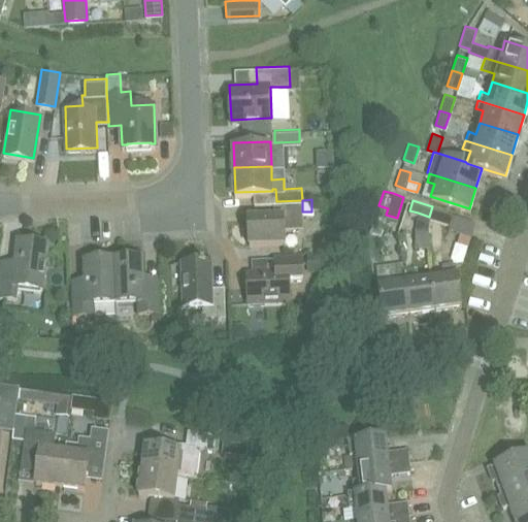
[(453,213),(432,206),(429,217),(450,223),(453,213)]
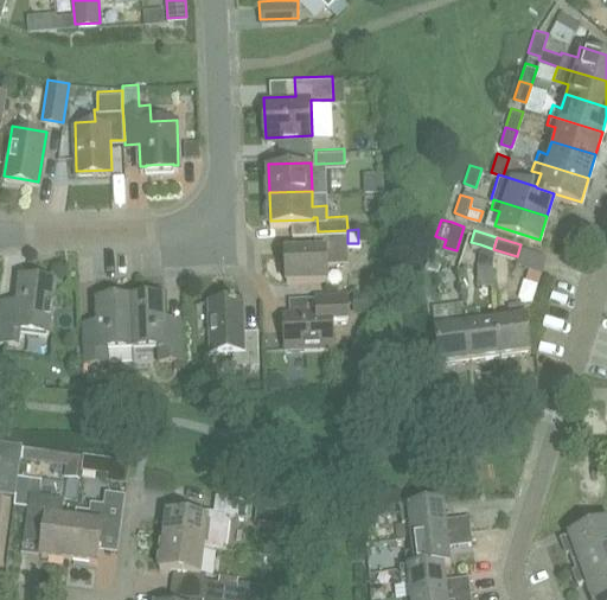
[(326,260),(349,259),(349,243),(285,247),(286,278),(326,276),(326,260)]
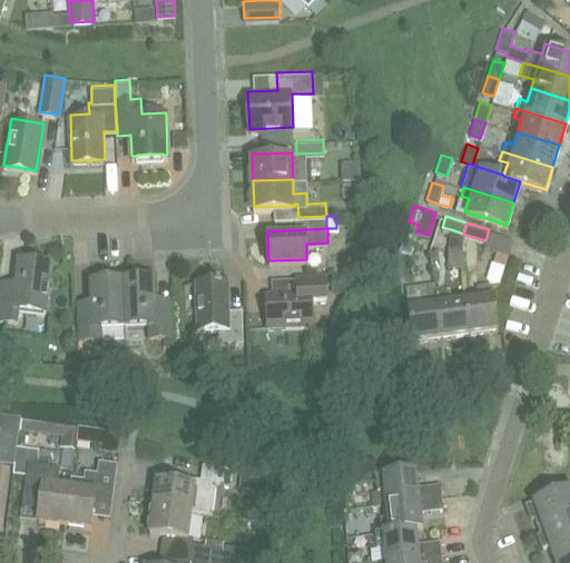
[(451,229),(449,245),(462,247),(463,234),(451,229)]
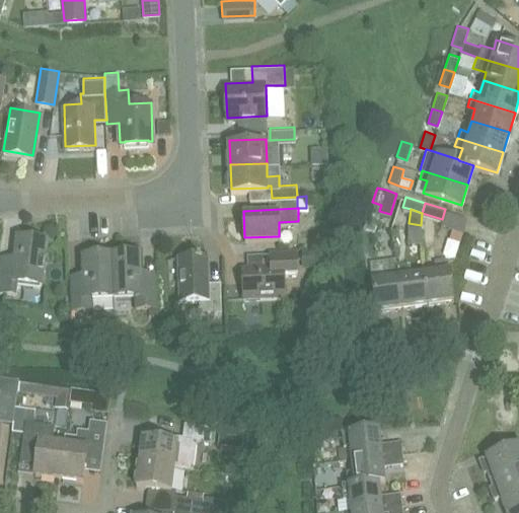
[(42,282),(47,238),(18,234),(14,264),(1,262),(0,273),(0,289),(15,291),(17,280),(42,282)]
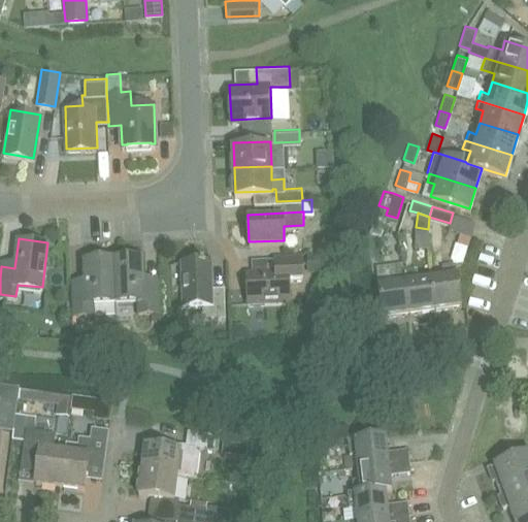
[(289,276),(302,275),(301,254),(274,255),(275,267),(246,268),(248,301),(290,299),(289,276)]
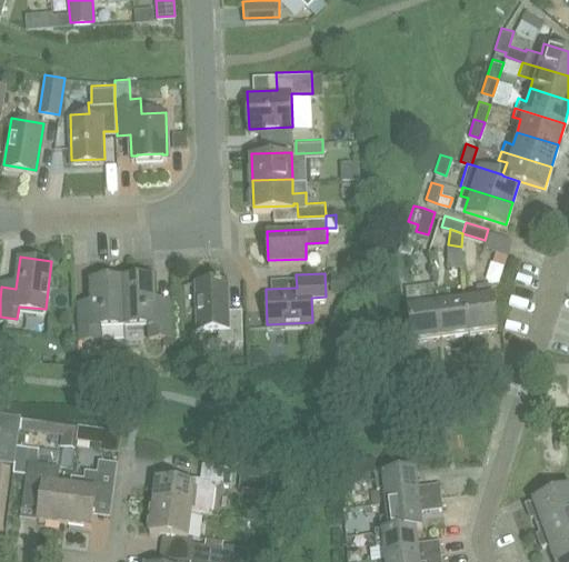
[(153,277),(122,278),(125,323),(146,322),(147,334),(171,334),(170,297),(155,298),(153,277)]
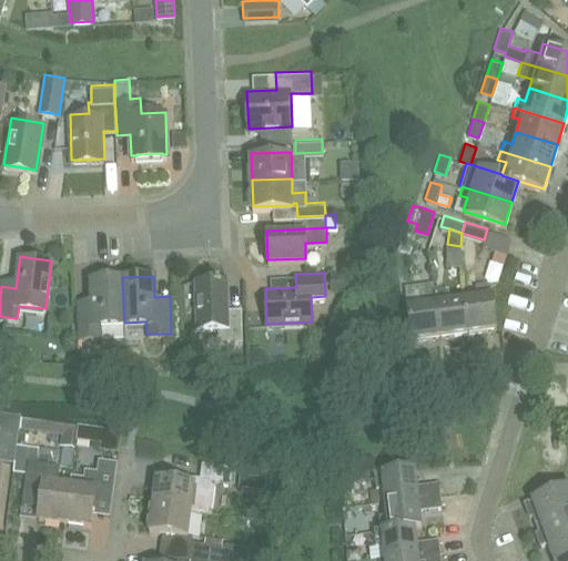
[(124,323),(122,277),(91,278),(92,299),(75,301),(78,337),(101,336),(101,324),(124,323)]
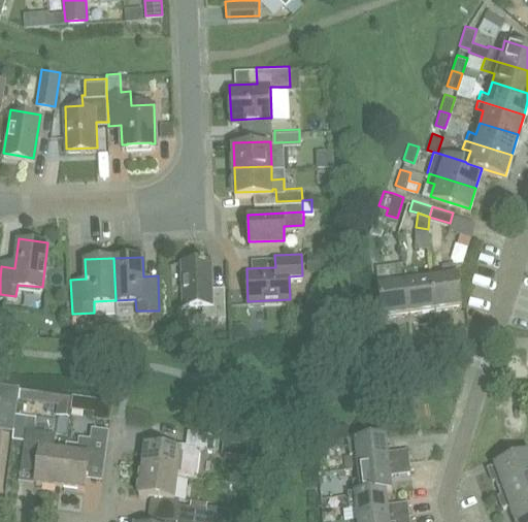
[(202,317),(225,316),(223,285),(211,285),(210,258),(182,259),(184,305),(202,304),(202,317)]
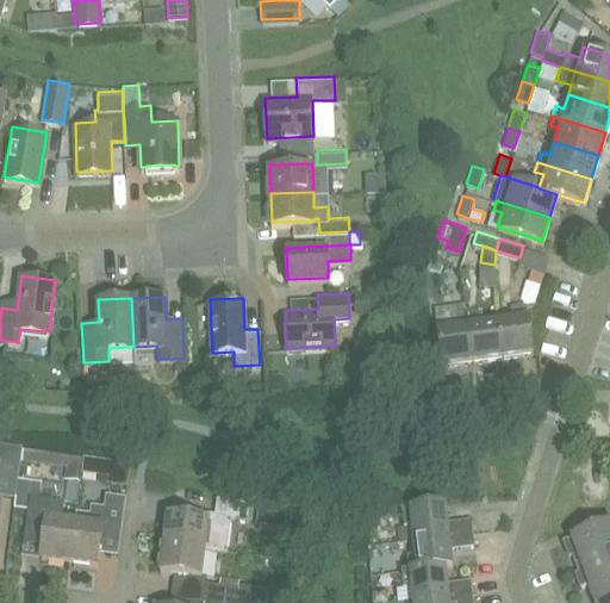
[(497,318),(502,354),(533,350),(526,302),(508,304),(509,316),(497,318)]
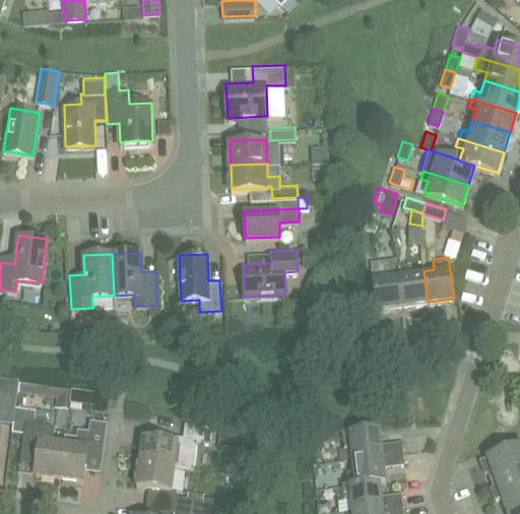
[(397,264),(402,306),(428,302),(424,271),(411,272),(410,263),(397,264)]
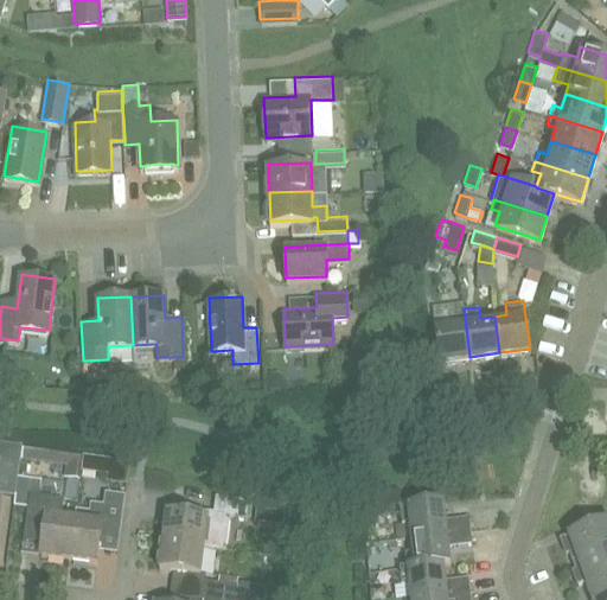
[(470,357),(464,308),(448,311),(449,323),(435,325),(440,361),(470,357)]
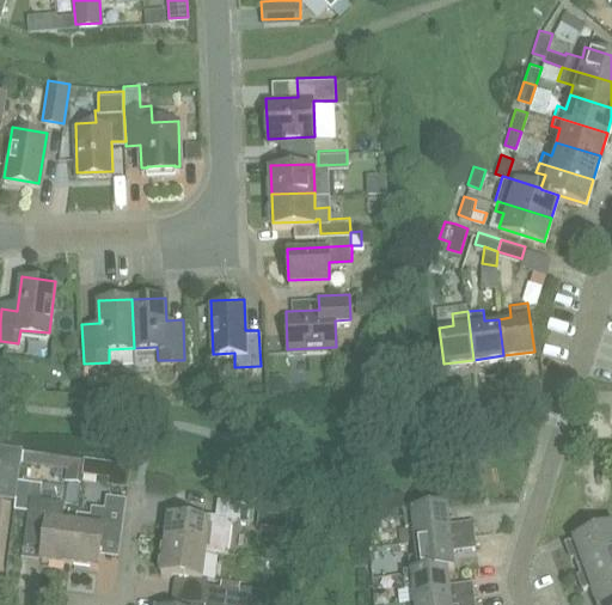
[(274,343),(286,343),(285,315),(273,315),(274,343)]
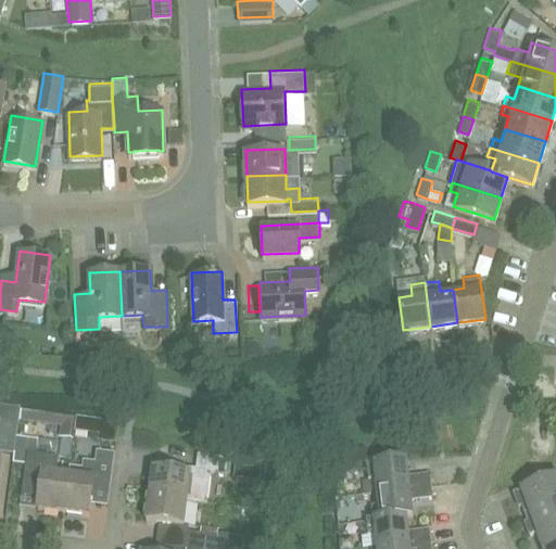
[(33,406),(20,404),(19,417),(61,422),(59,434),(72,436),(75,411),(33,406)]
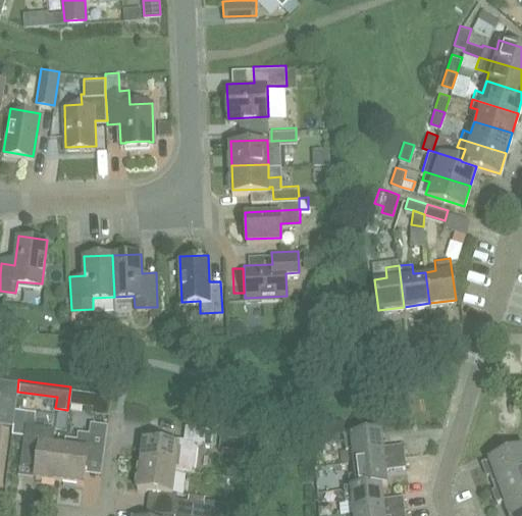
[(0,397),(0,419),(13,421),(15,406),(17,392),(1,390),(0,397)]
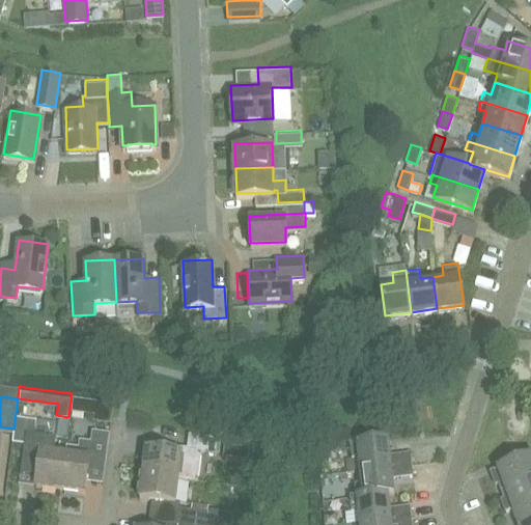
[(95,411),(95,416),(109,418),(112,401),(98,398),(95,411)]
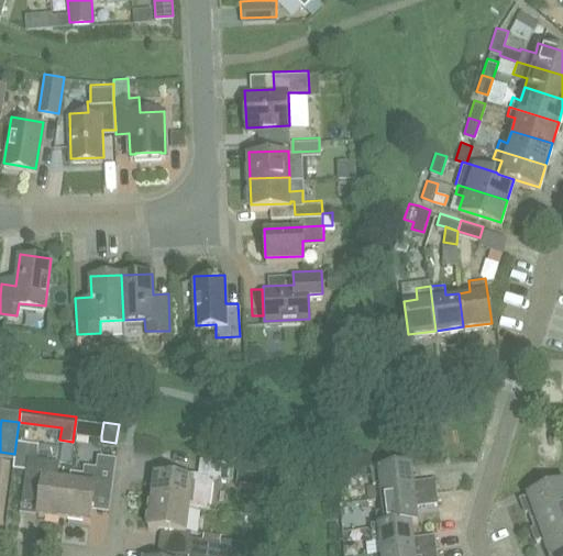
[(55,476),(57,459),(50,458),(51,449),(37,447),(39,441),(17,437),(14,454),(12,465),(30,467),(28,485),(40,487),(36,511),(63,514),(67,478),(55,476)]
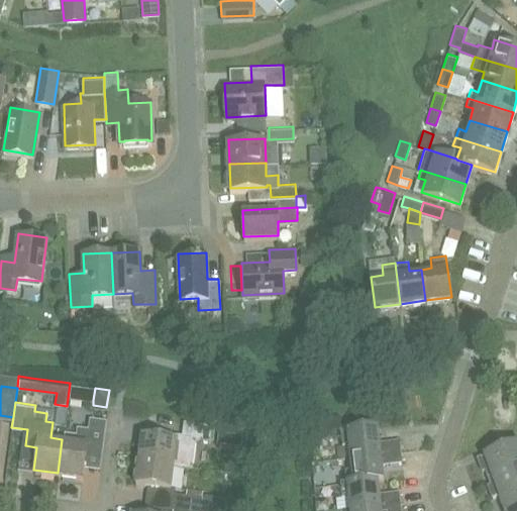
[(102,445),(106,418),(89,416),(88,426),(77,425),(74,441),(62,439),(58,473),(82,477),(86,443),(102,445)]
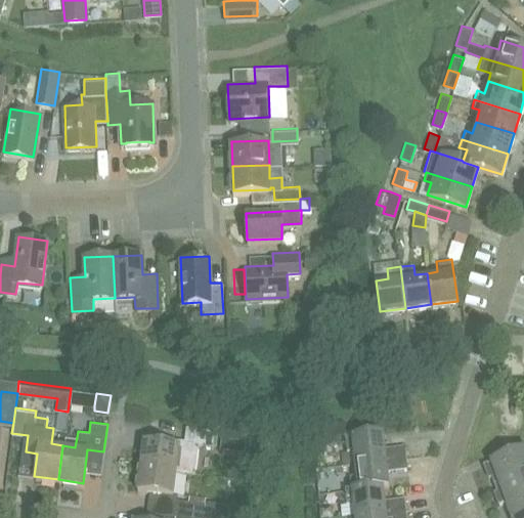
[(140,464),(175,468),(194,471),(199,442),(213,444),(215,428),(186,424),(184,440),(178,439),(178,444),(143,439),(140,464)]
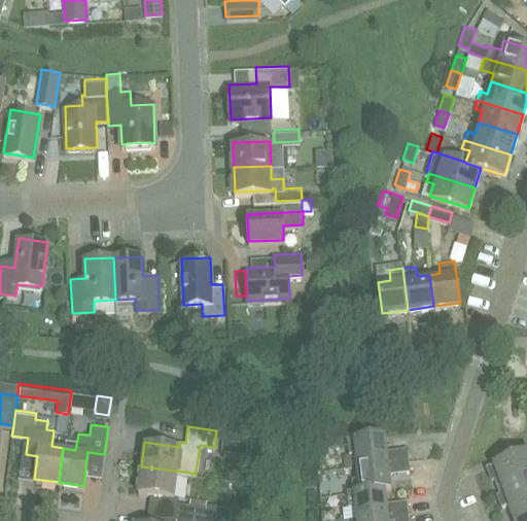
[(225,427),(222,448),(245,451),(248,430),(225,427)]
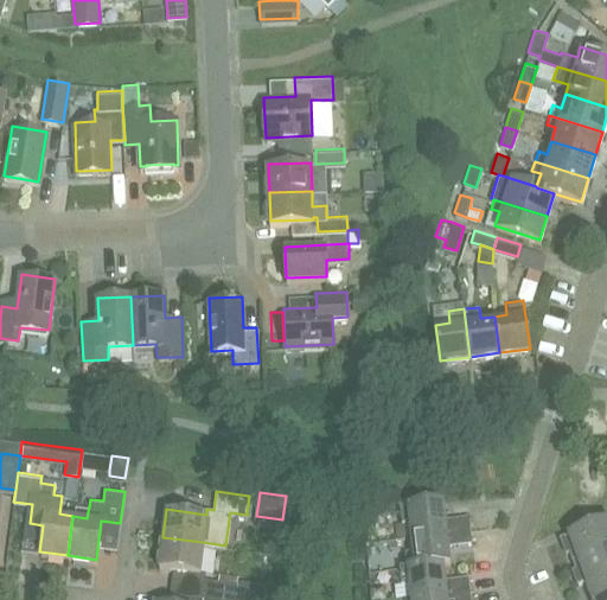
[(409,534),(470,527),(468,512),(445,515),(443,499),(400,504),(401,519),(408,518),(409,534)]
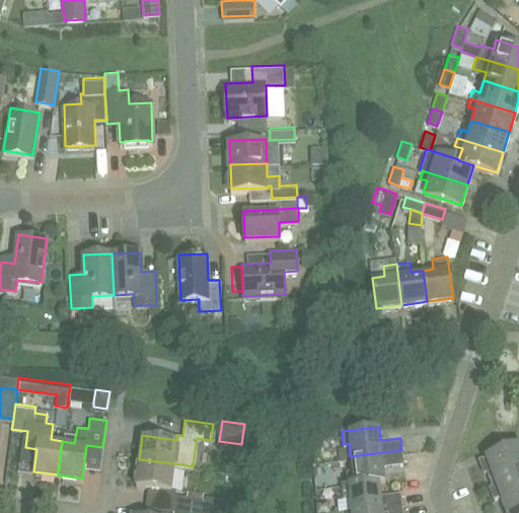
[(484,469),(490,467),(493,474),(518,464),(518,441),(485,455),(479,457),(484,469)]
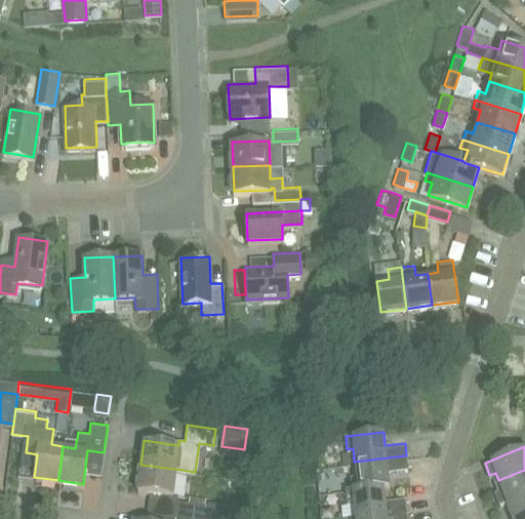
[(382,484),(382,485),(389,484),(387,469),(407,467),(406,455),(354,462),(356,475),(350,475),(351,487),(351,488),(382,484)]
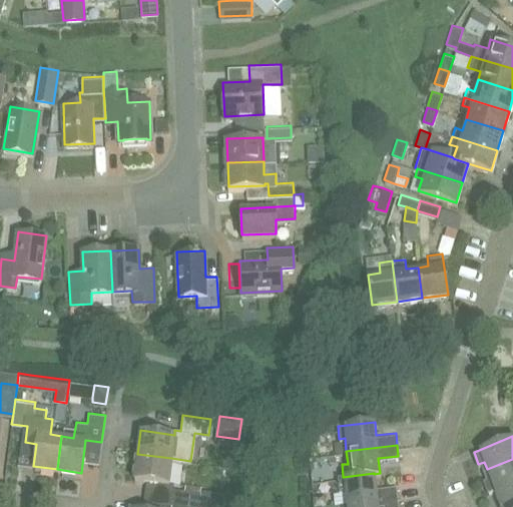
[(168,482),(171,458),(137,454),(134,477),(168,482)]
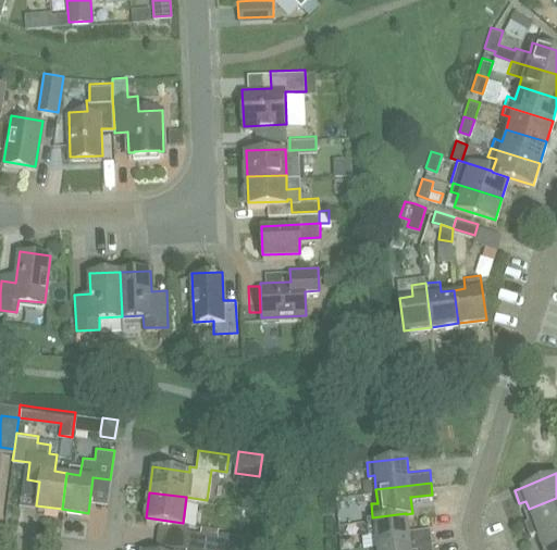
[(530,533),(536,529),(556,522),(556,498),(529,509),(532,517),(525,520),(530,533)]
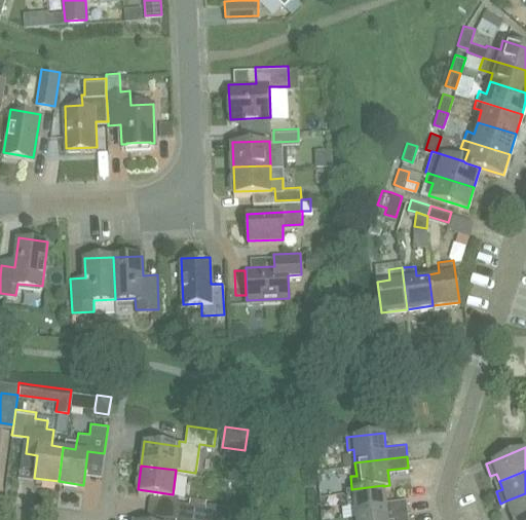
[(355,515),(407,509),(406,496),(385,498),(383,486),(383,485),(351,489),(351,488),(345,489),(347,503),(353,503),(355,515)]
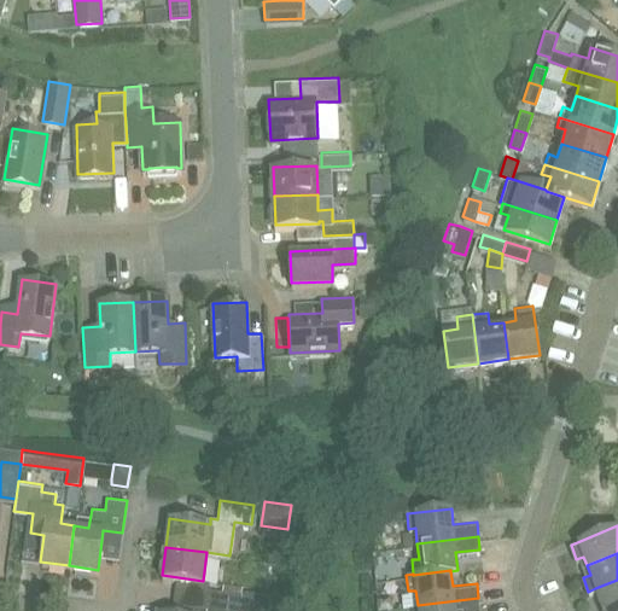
[(509,575),(481,577),(482,595),(511,594),(509,575)]
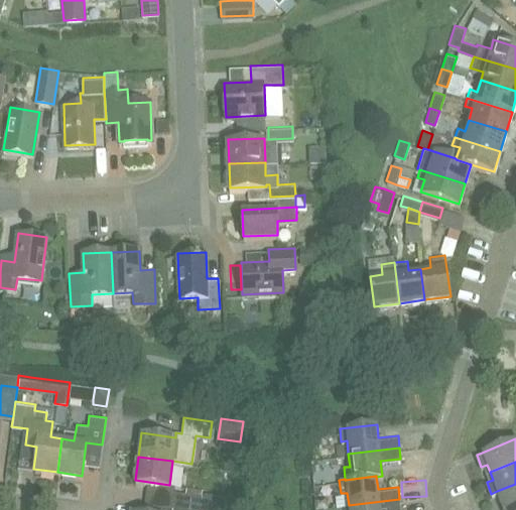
[(515,484),(497,491),(504,509),(505,509),(515,505),(515,484)]
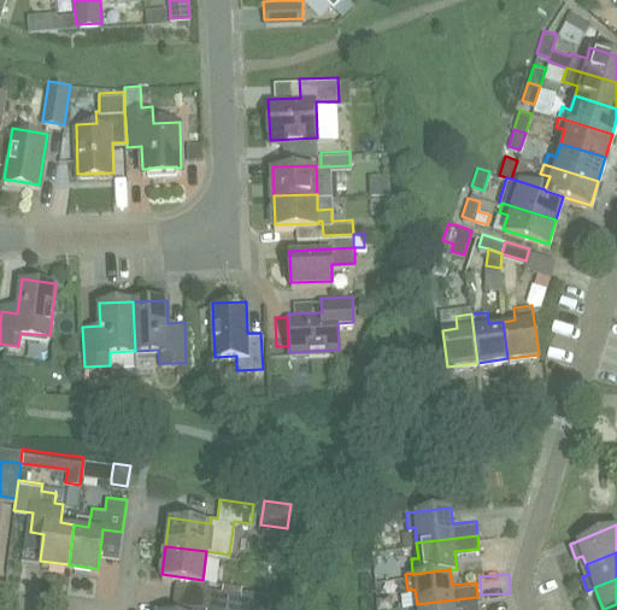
[(206,605),(240,609),(242,590),(209,586),(206,605)]
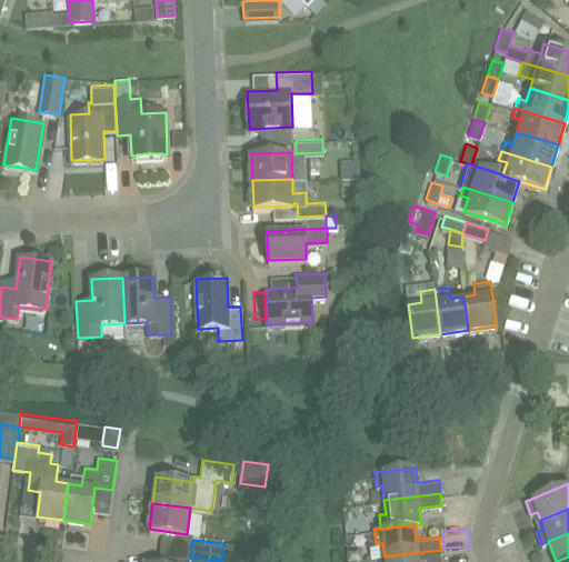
[(378,561),(441,561),(440,550),(385,557),(378,558),(378,561)]
